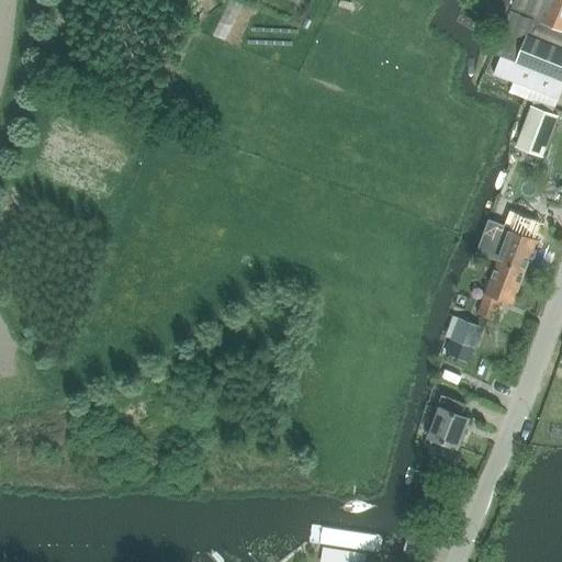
[(493,0),(487,12),(503,20),(510,0),(493,0)]
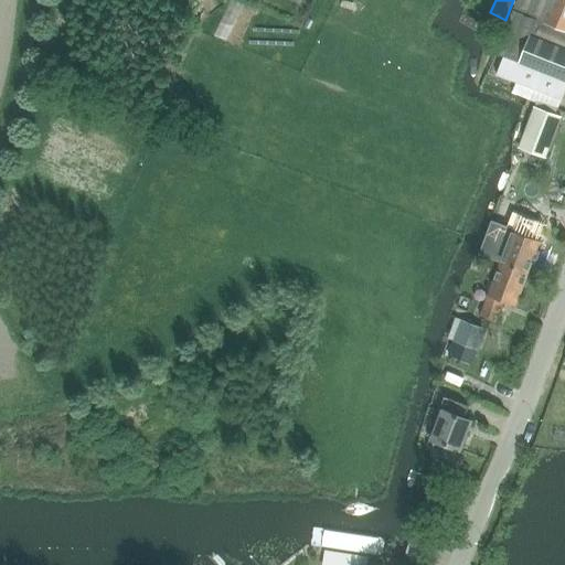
[(564,0),(515,0),(496,53),(504,56),(497,75),(518,83),(513,93),(558,109),(564,93),(564,0)]
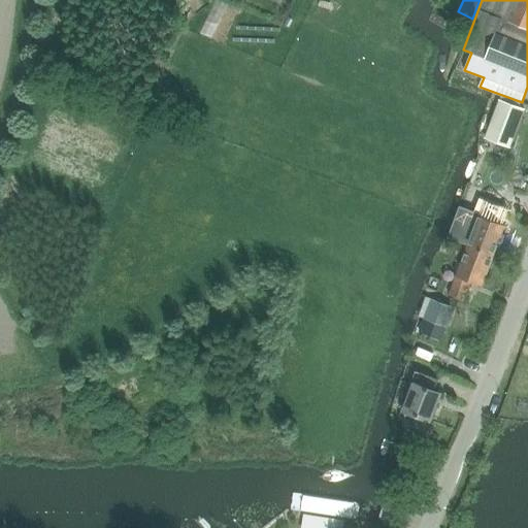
[(498,99),(484,138),(509,147),(523,108),(498,99)]
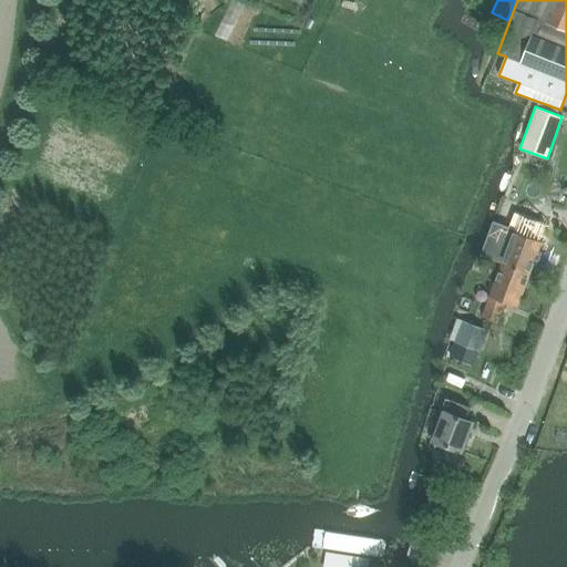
[(496,226),(484,257),(505,265),(531,275),(543,244),(532,239),(538,222),(524,216),(517,234),(496,226)]
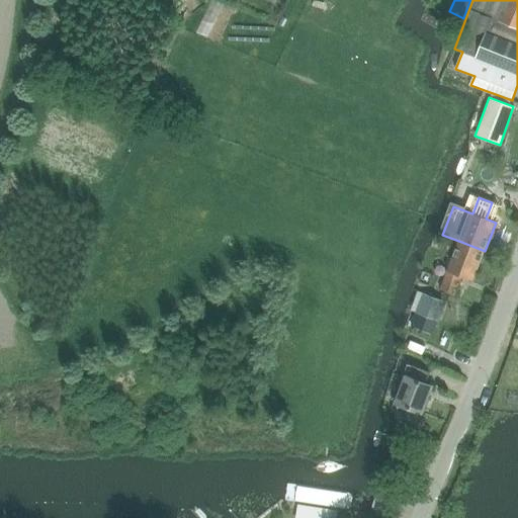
[(473,281),(485,251),(461,242),(442,290),(456,295),(463,277),(473,281)]
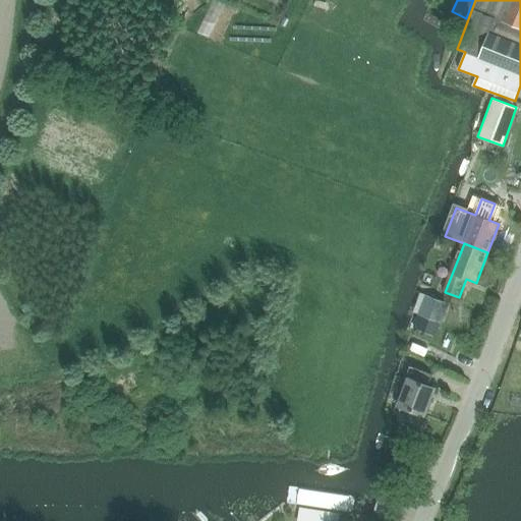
[(438,322),(445,301),(424,294),(417,314),(438,322)]
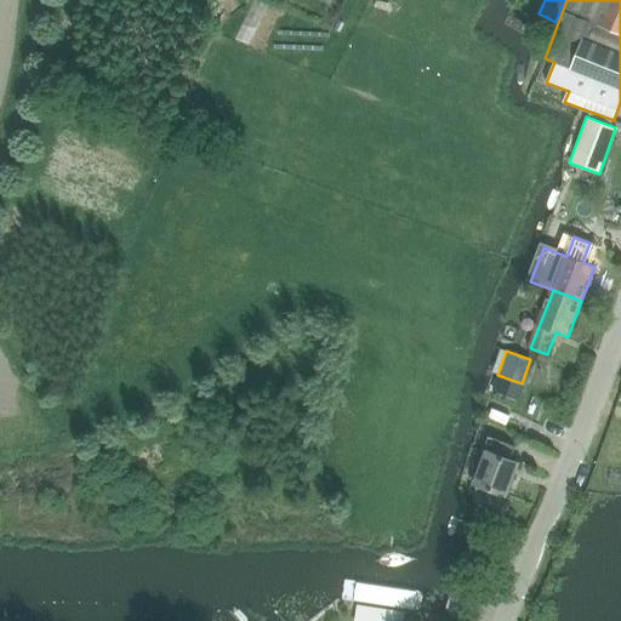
[(533,415),(537,403),(513,394),(508,406),(533,415)]
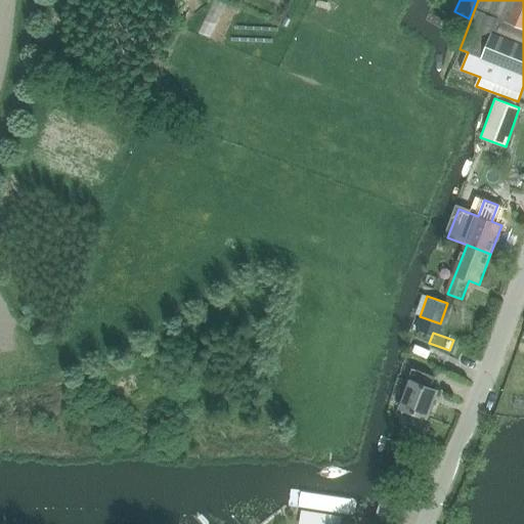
[(411,380),(399,405),(402,406),(401,407),(401,408),(401,409),(401,410),(401,411),(401,412),(401,413),(401,415),(401,416),(402,417),(403,418),(403,419),(404,420),(405,420),(406,421),(407,422),(408,422),(409,423),(410,423),(411,423),(412,423),(413,423),(415,423),(416,423),(417,422),(418,422),(419,422),(420,421),(421,420),(422,419),(423,418),(423,417),(424,416),(428,418),(439,392),(432,389),(436,379),(416,369),(411,380)]
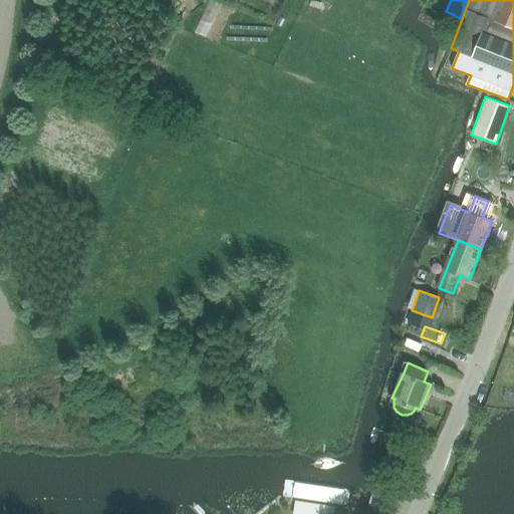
[(382,461),(376,476),(389,481),(395,465),(382,461)]
